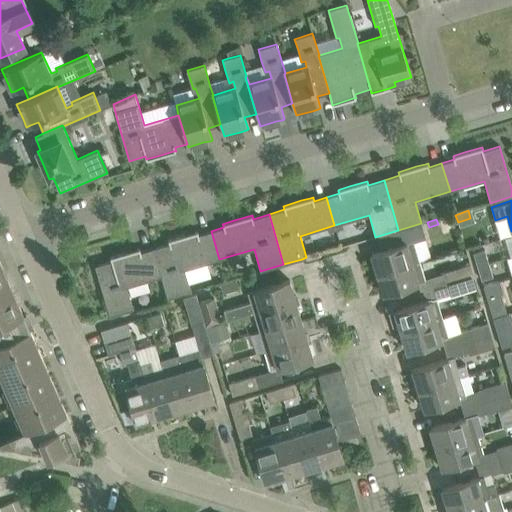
[(414,240),(425,237),(421,223),(398,230),(378,236),(383,250),(371,253),(377,273),(420,260),(414,240)]
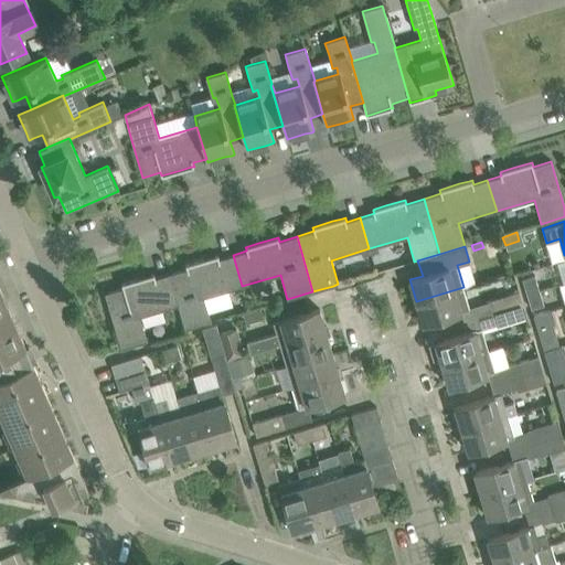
[(206,297),(242,286),(233,255),(220,259),(219,256),(219,255),(215,256),(205,258),(185,265),(187,268),(172,273),(169,274),(178,306),(185,329),(189,328),(211,321),(203,298),(206,297)]
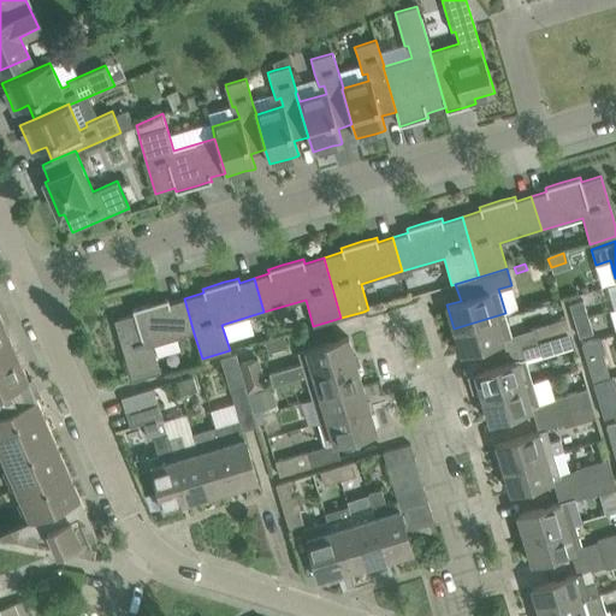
[(171,339),(194,333),(184,298),(170,303),(169,301),(169,298),(165,300),(154,303),(132,309),(134,314),(114,319),(132,379),(137,378),(160,371),(153,345),(171,339)]
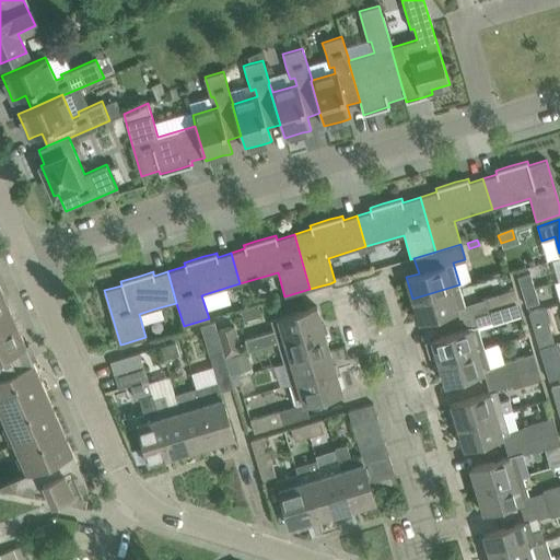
[(523,293),(535,289),(531,273),(517,277),(523,293)]
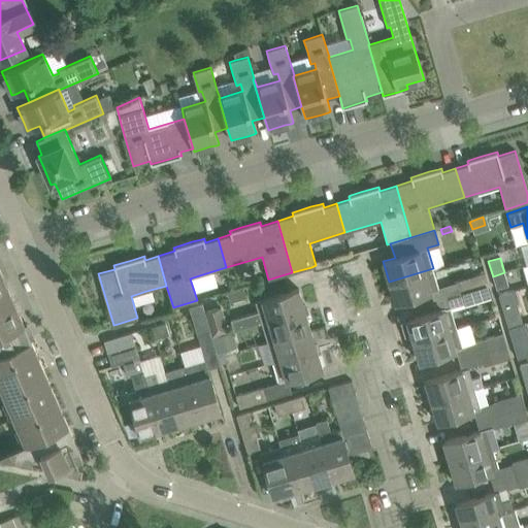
[(439,289),(438,288),(433,268),(389,282),(395,302),(431,291),(439,289)]
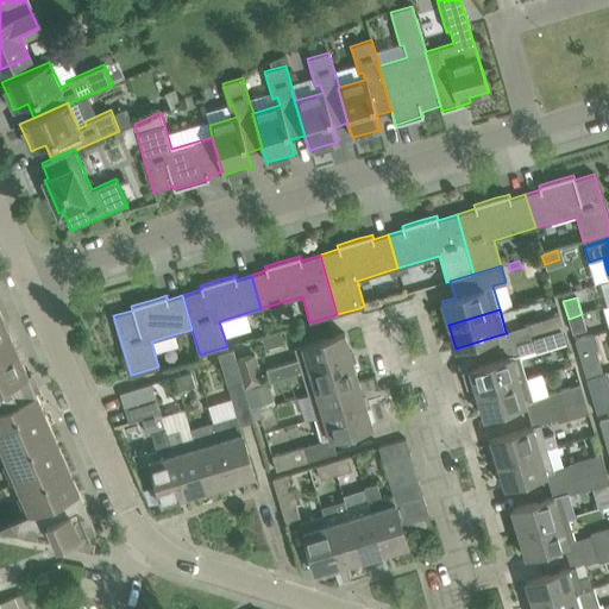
[(0,447),(29,513),(0,526),(0,527),(36,535),(37,527),(48,522),(57,545),(64,541),(100,550),(100,547),(93,546),(95,537),(90,535),(89,532),(95,528),(79,491),(36,391),(32,393),(26,378),(29,377),(0,311),(0,447)]
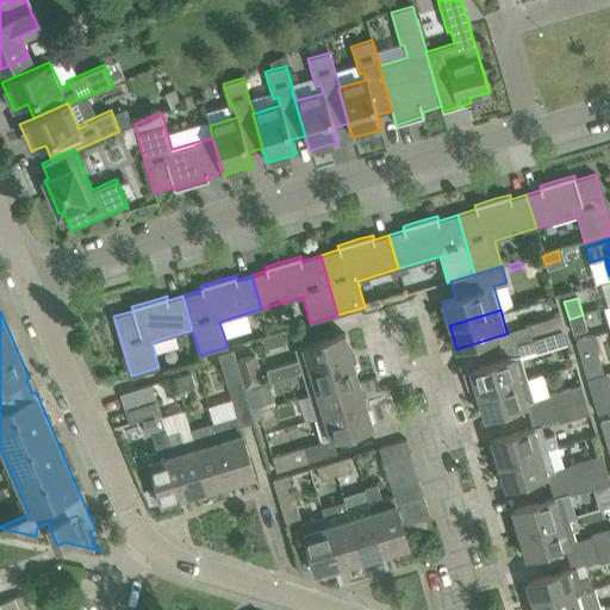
[(561,315),(529,324),(530,325),(534,338),(565,328),(561,315)]
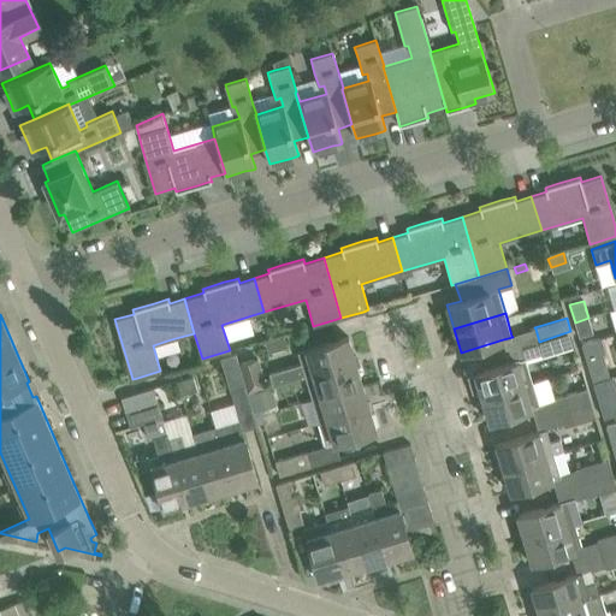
[(593,333),(588,318),(575,323),(579,337),(593,333)]
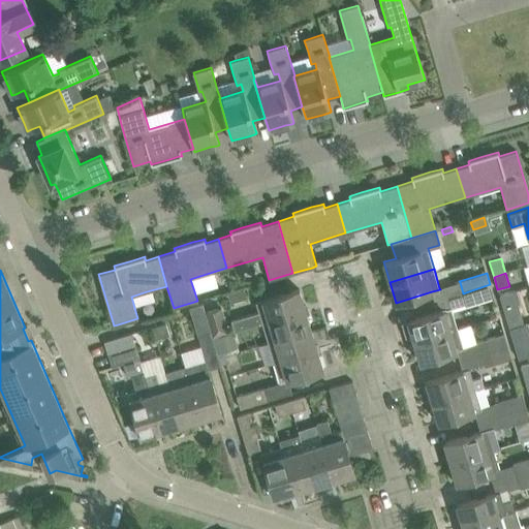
[(490,284),(463,293),(466,305),(494,298),(490,284)]
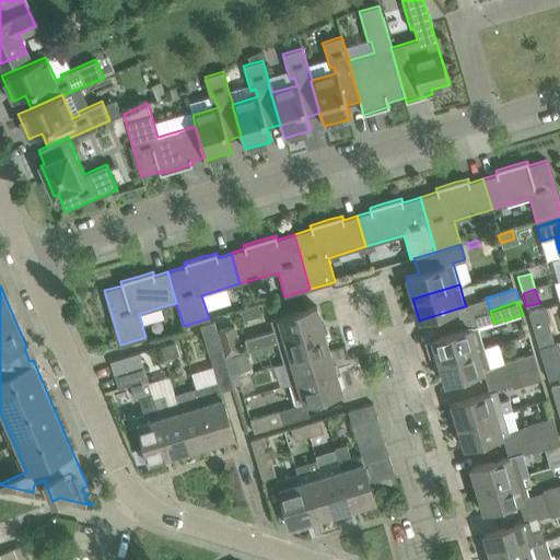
[(278,341),(323,328),(316,306),(295,312),(283,316),(271,319),(275,329),(244,339),(248,350),(278,341)]
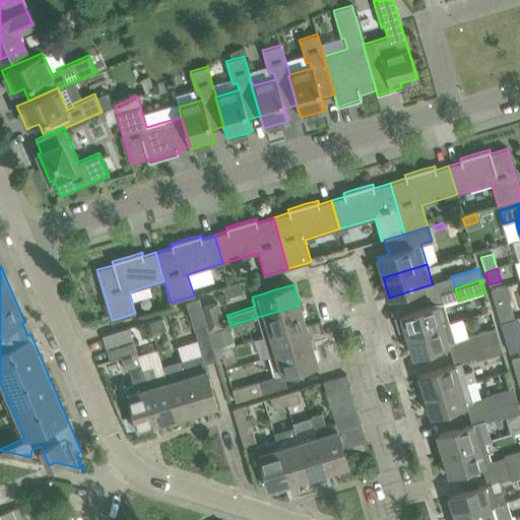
[(208,326),(202,307),(200,299),(188,303),(196,329),(206,326),(208,326)]
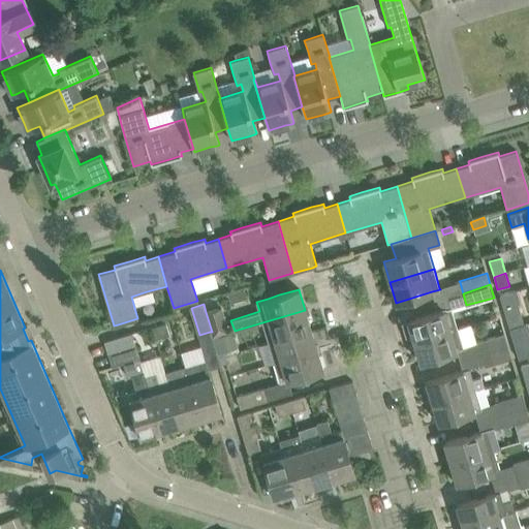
[(213,337),(229,333),(222,307),(206,312),(212,332),(213,337)]
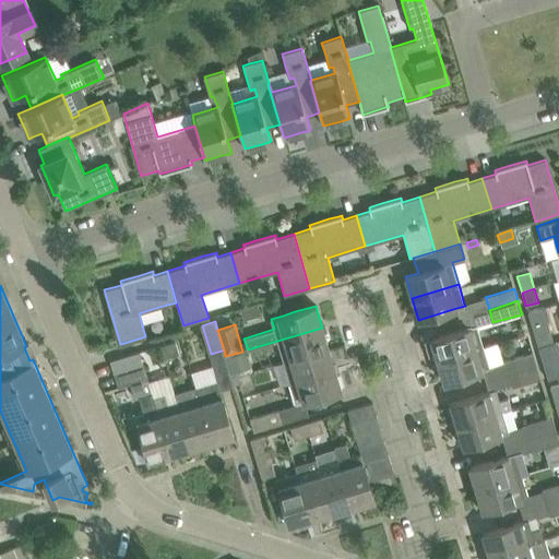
[(431,340),(426,341),(430,356),(436,354),(438,360),(484,347),(478,325),(463,330),(431,339),(431,340)]
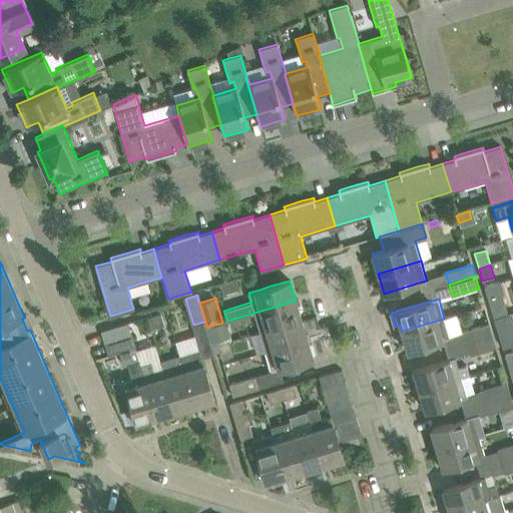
[(302,320),(296,301),(254,313),(261,332),(302,320)]
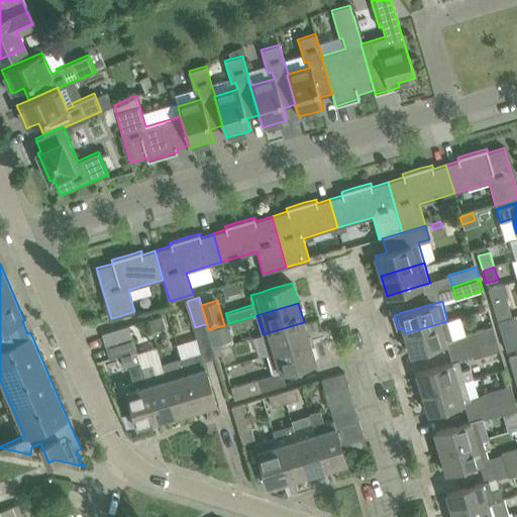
[(163,316),(147,320),(150,331),(166,327),(163,316)]
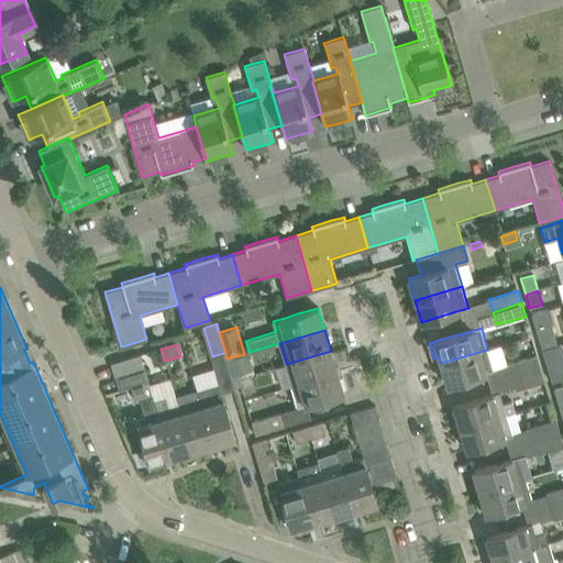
[(494,371),(487,350),(441,363),(446,385),(494,371)]
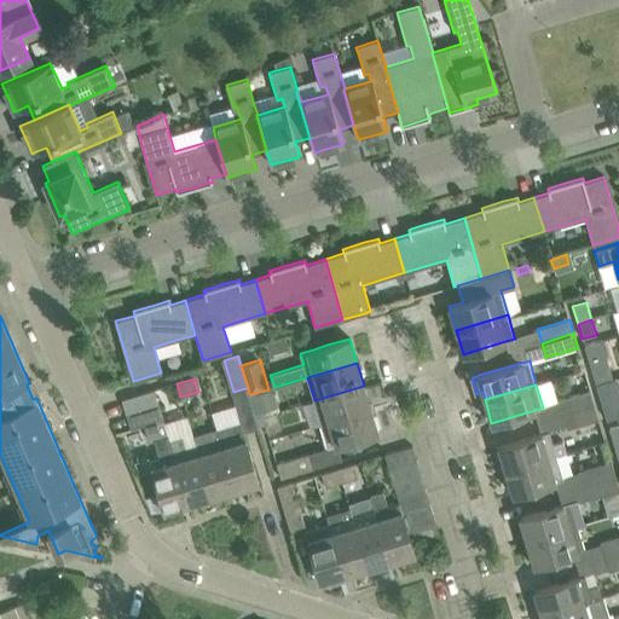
[(320,423),(371,409),(364,386),(314,400),(320,423)]
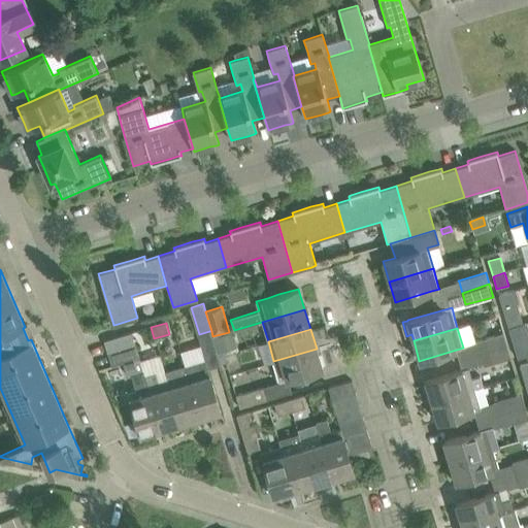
[(107,353),(135,344),(132,332),(104,340),(107,353)]
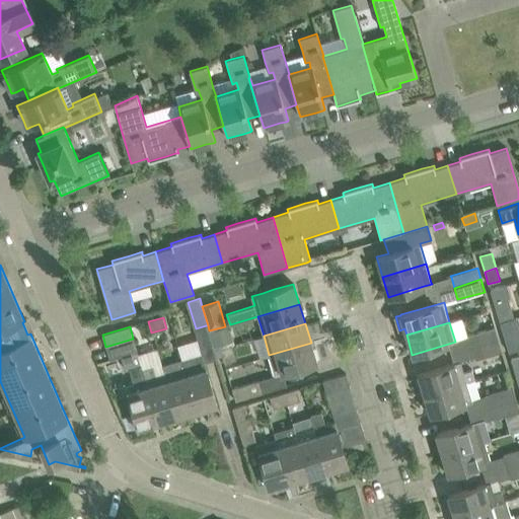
[(222,327),(209,331),(214,347),(219,345),(220,351),(228,348),(222,327)]
